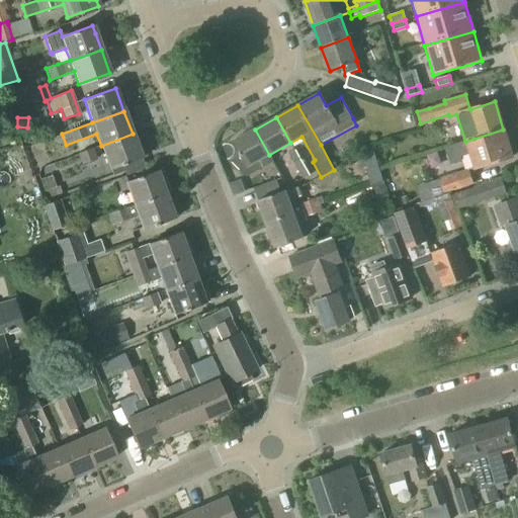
[(269,155),(255,130),(233,142),(239,154),(231,162),(246,177),(273,162),(269,155)]
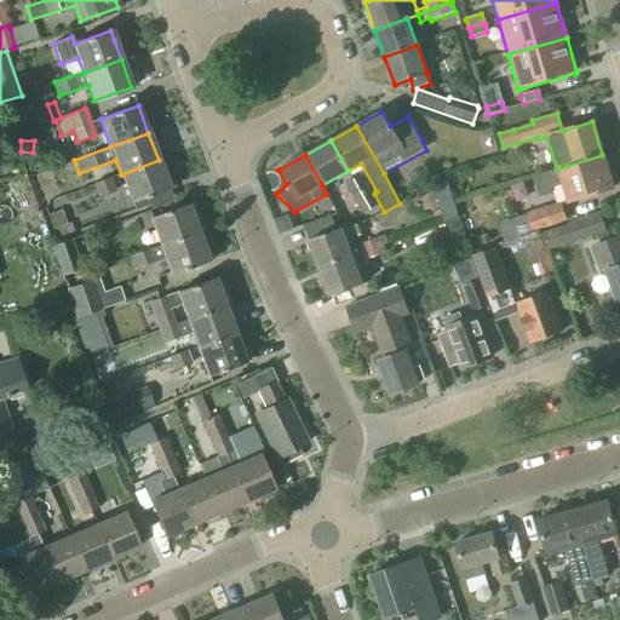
[(567,166),(557,170),(534,177),(540,196),(551,193),(550,189),(562,187),(567,202),(613,188),(602,155),(567,166)]
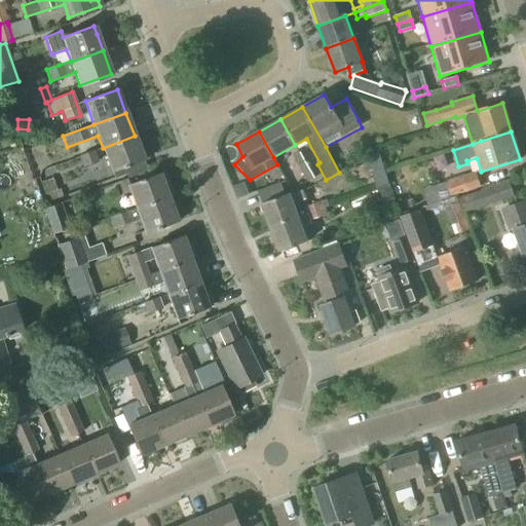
[(135,136),(103,148),(111,172),(114,179),(126,174),(123,166),(143,159),(135,136)]
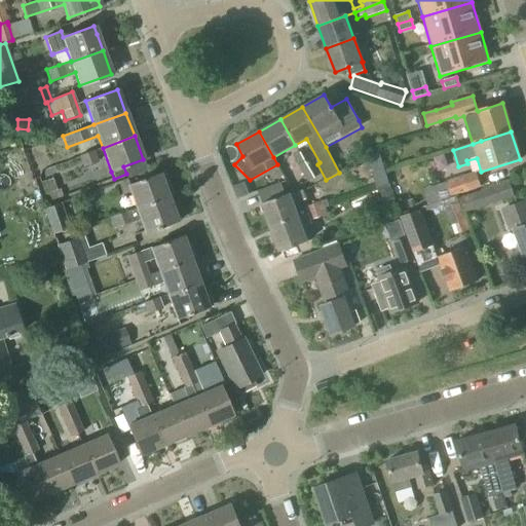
[(82,167),(98,161),(95,150),(78,156),(82,167)]
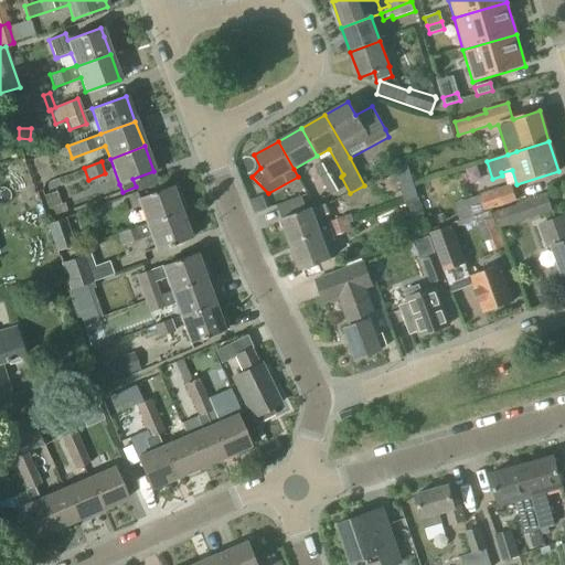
[(404,202),(417,198),(409,173),(407,163),(387,173),(397,181),(404,202)]
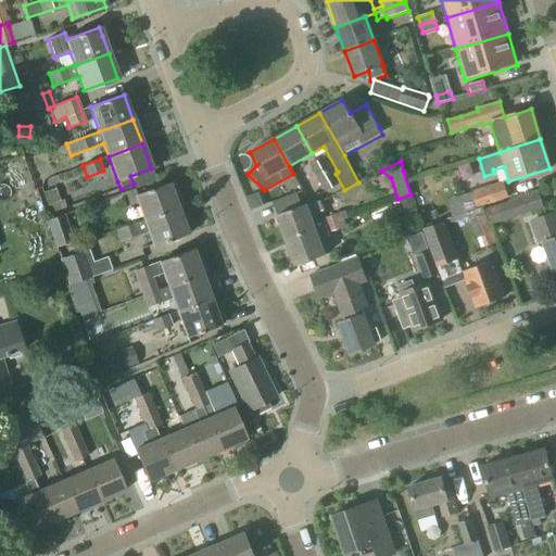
[(325,193),(332,189),(317,162),(310,165),(325,193)]
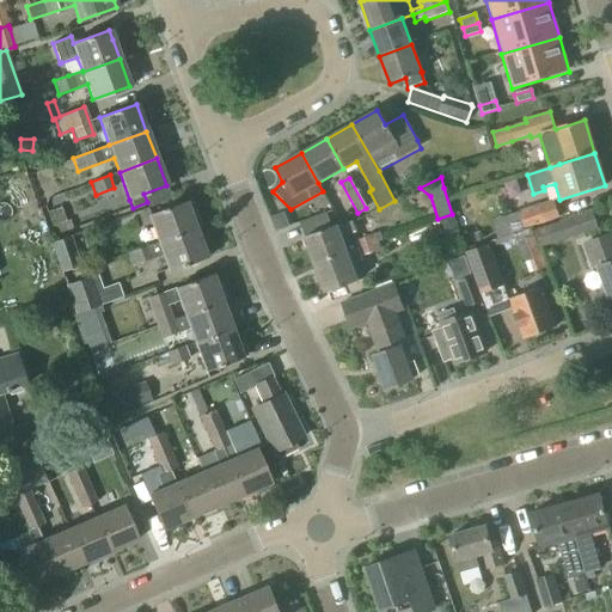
[(158,243),(195,230),(185,202),(150,215),(147,208),(136,212),(142,227),(152,224),(158,243)]
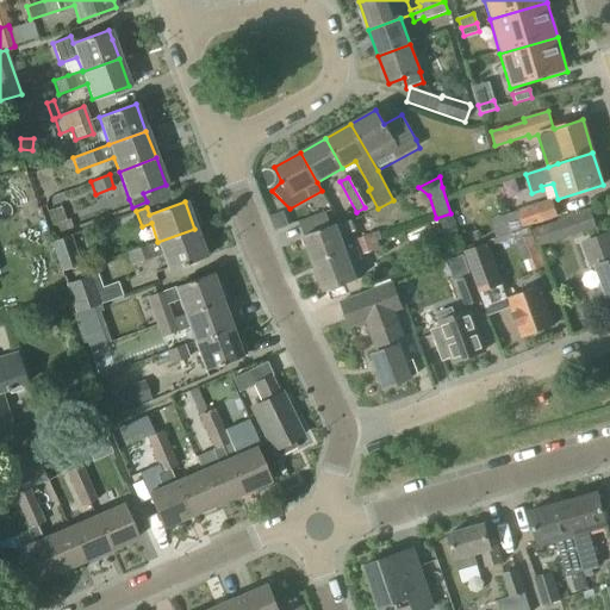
[(517,212),(516,212),(521,229),(522,228),(556,217),(551,201),(517,212)]
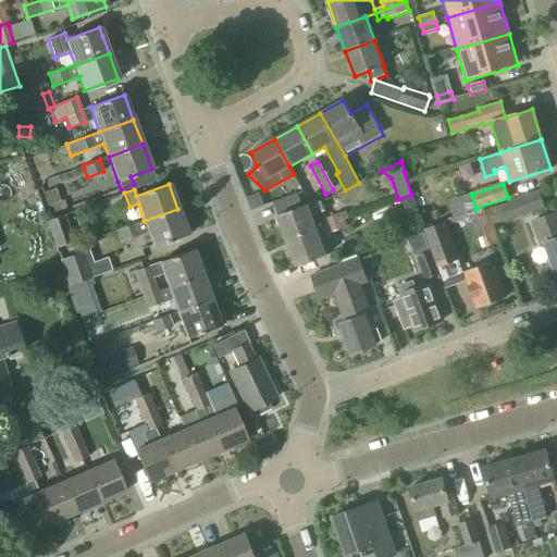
[(52,205),(61,201),(56,188),(41,194),(46,207),(52,205)]
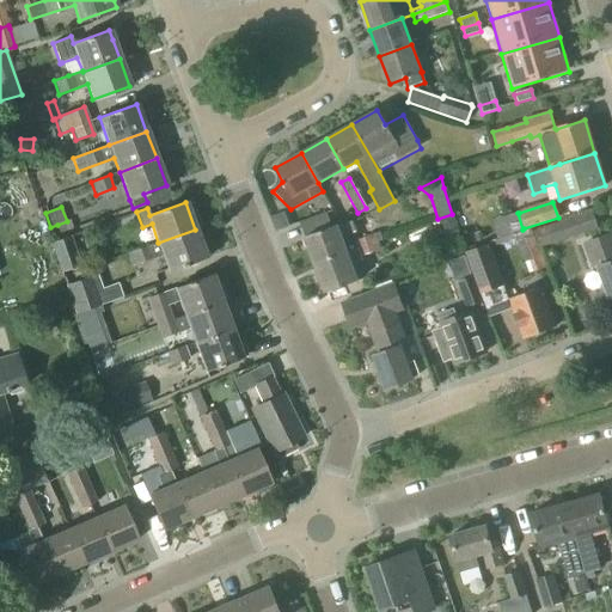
[(570,220),(545,228),(550,244),(575,236),(570,220)]
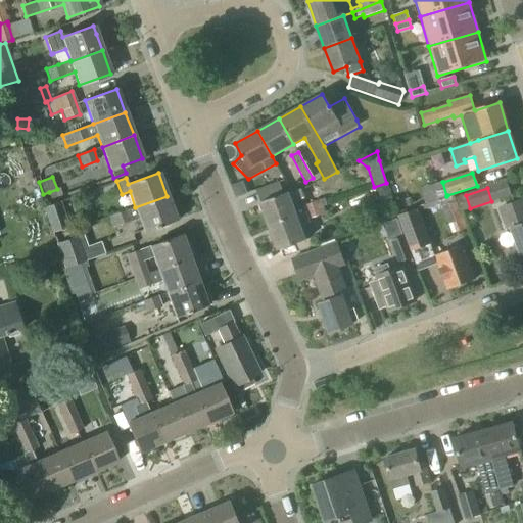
[(269,227),(296,217),(292,203),(304,199),(301,189),(288,194),(288,193),(260,203),(269,227)]
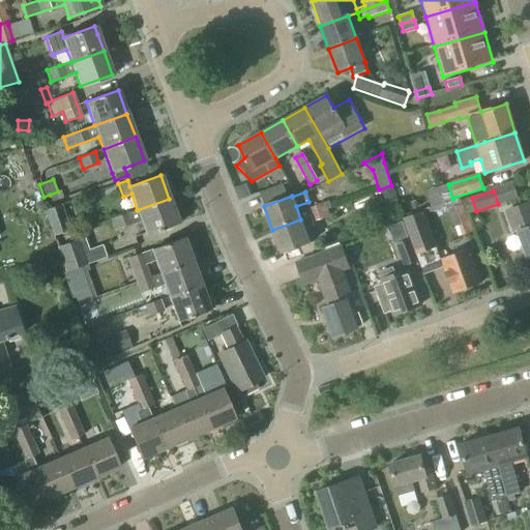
[(137,210),(109,219),(113,232),(141,222),(146,234),(178,223),(169,199),(137,210)]
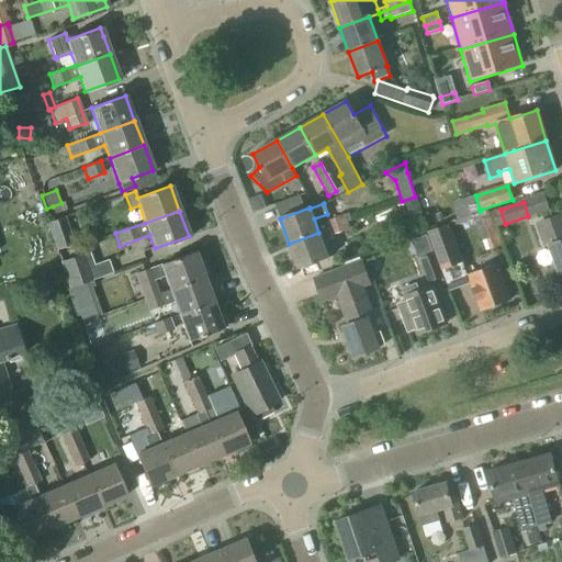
[(547,227),(538,231),(543,247),(549,246),(555,265),(551,267),(559,289),(561,288),(561,214),(544,221),(547,227)]
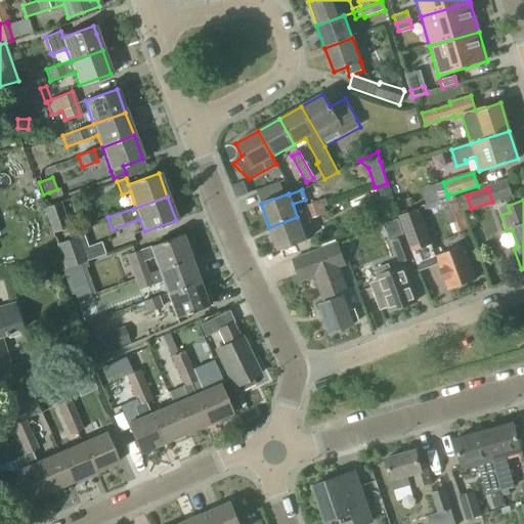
[(305,214),(323,207),(321,201),(303,207),(305,214)]
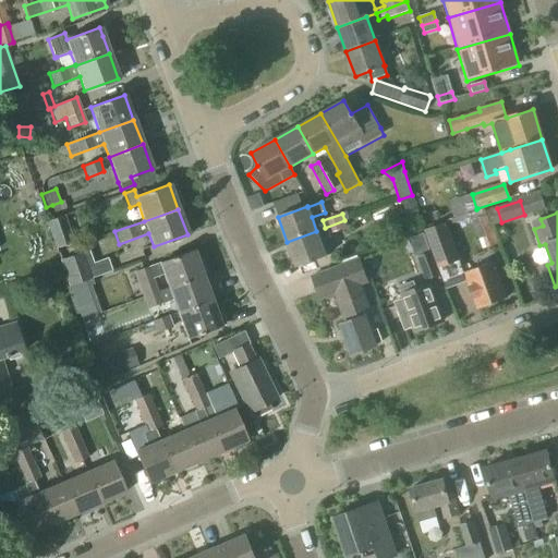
[(55,250),(74,243),(64,215),(46,222),(55,250)]
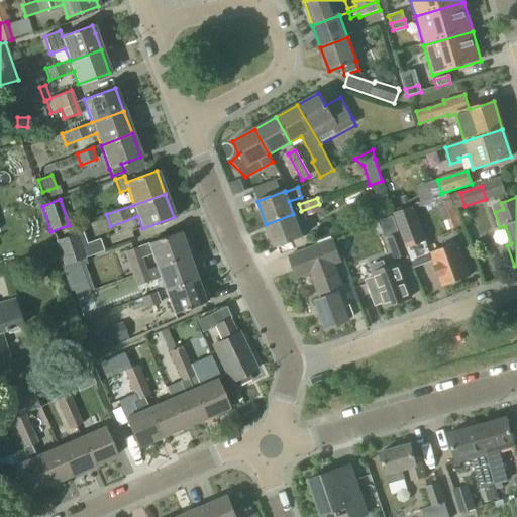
[(461,226),(452,202),(437,208),(443,223),(445,222),(448,231),(461,226)]
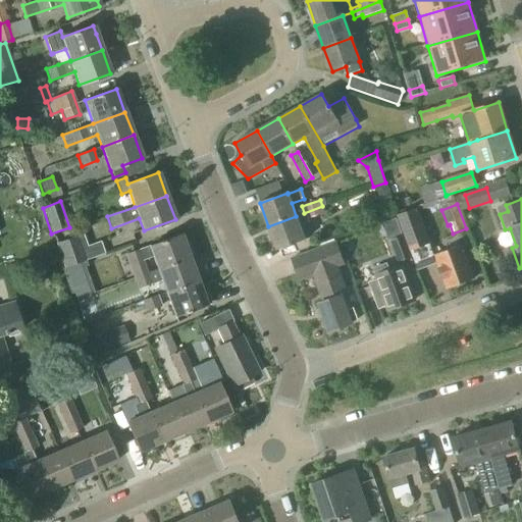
[(307,219),(325,213),(322,206),(304,213),(307,219)]
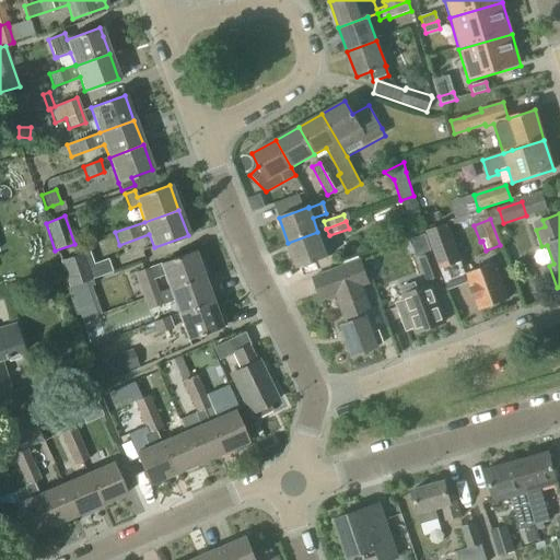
[(446,223),(426,232),(440,268),(461,260),(446,223)]
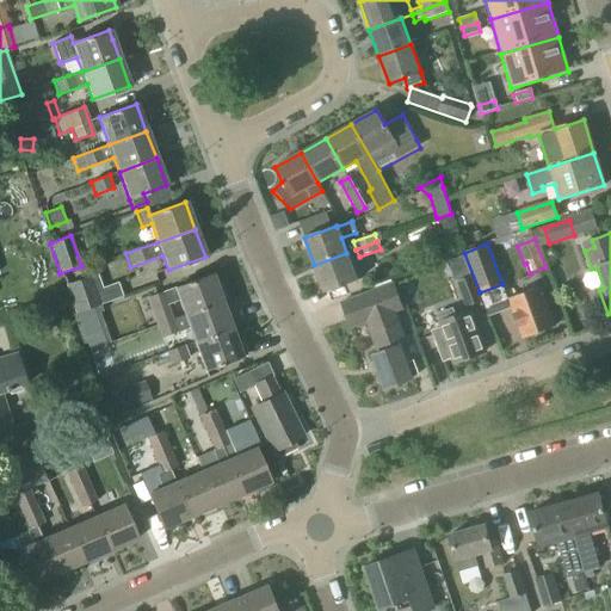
[(346,253),(314,265),(325,292),(357,281),(346,253)]
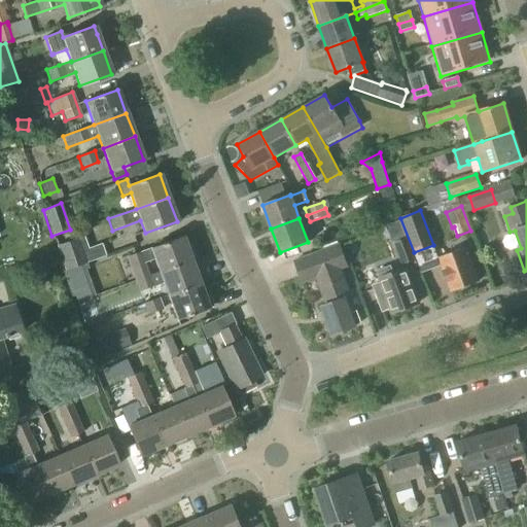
[(65,271),(86,264),(106,256),(101,244),(88,248),(81,230),(55,239),(57,245),(56,246),(65,271)]
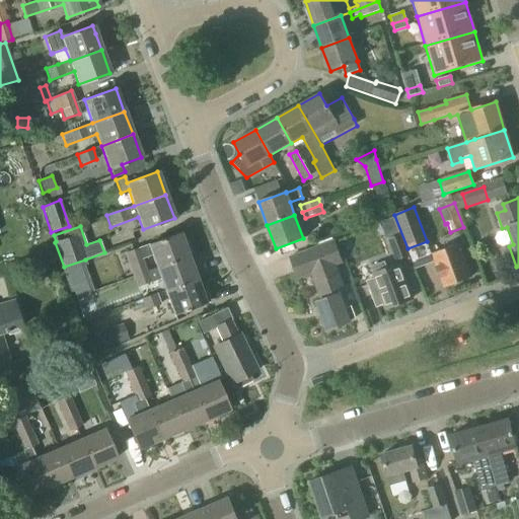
[(132,277),(188,257),(179,233),(148,245),(148,244),(124,253),(132,277)]
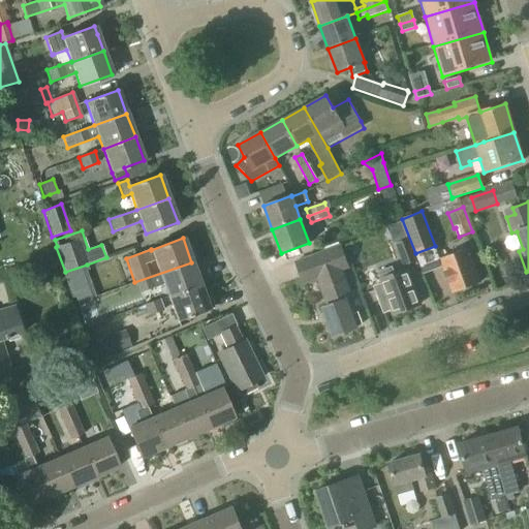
[(417,260),(415,255),(409,238),(395,244),(403,266),(417,260)]
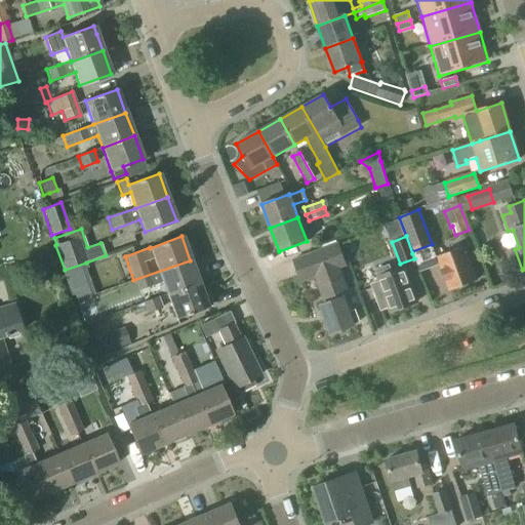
[(348,290),(340,269),(347,267),(338,243),(291,260),(300,283),(315,278),(324,305),(319,306),(330,334),(354,325),(349,312),(363,307),(356,287),(348,290)]
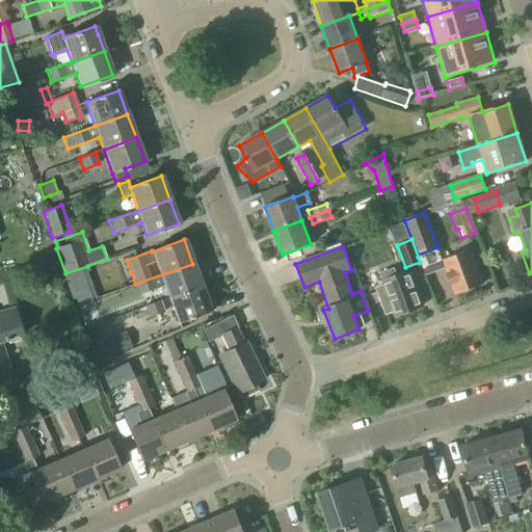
[(470,250),(443,260),(455,294),(482,284),(470,250)]
